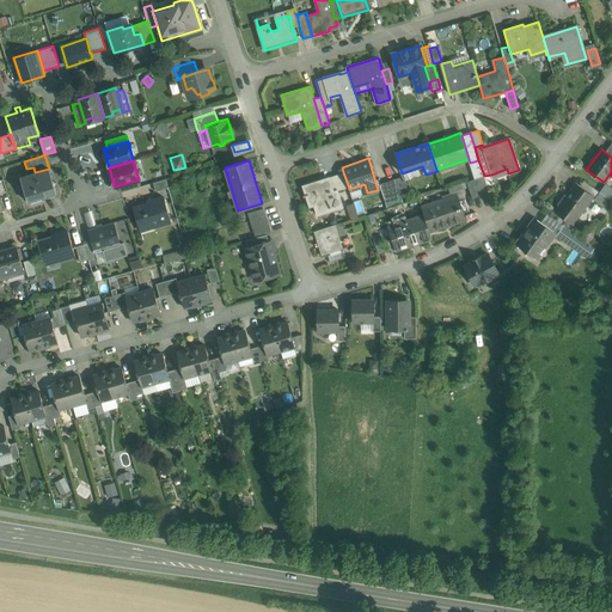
[(478,160),(470,163),(475,179),(484,176),(478,160)]
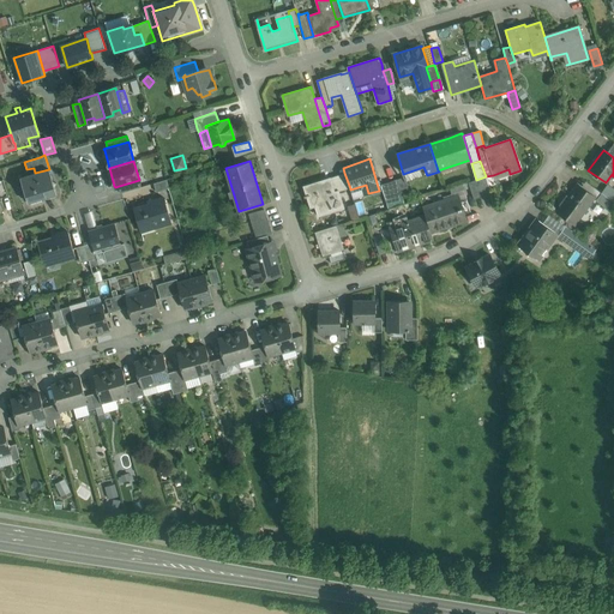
[(35,173),(20,178),(29,203),(30,202),(31,205),(44,202),(43,198),(56,194),(54,186),(56,182),(53,180),(49,169),(35,173)]
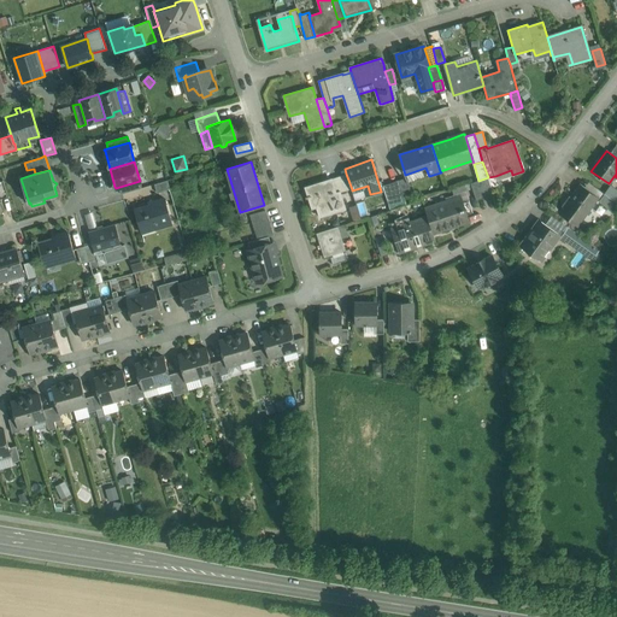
[(346,174),(331,178),(336,193),(340,192),(340,193),(352,189),(346,174)]
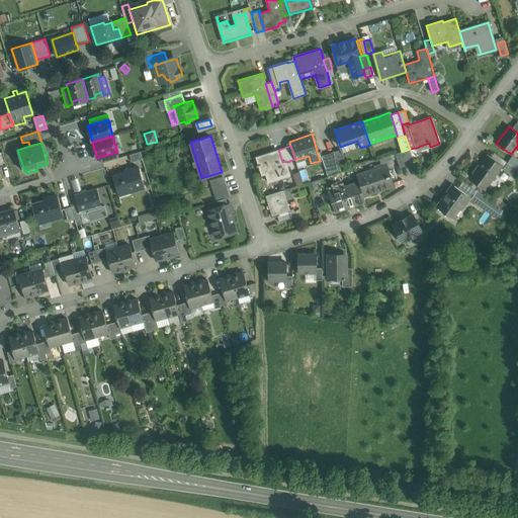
[(342,149),(335,151),(339,165),(346,163),(342,149)]
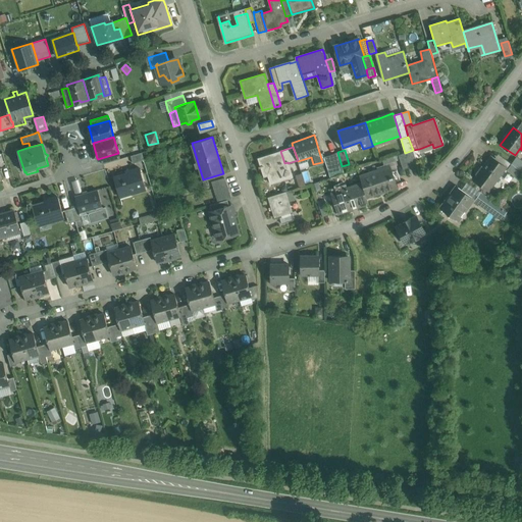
[(405,153),(398,155),(403,169),(417,165),(413,150),(405,153)]
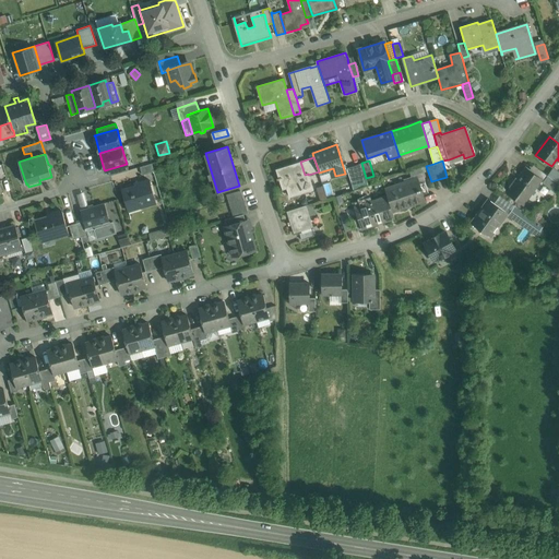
[(300,162),(276,169),(278,177),(276,178),(277,180),(280,179),(283,189),(287,188),(289,197),(312,189),(308,175),(308,174),(305,175),(300,162)]
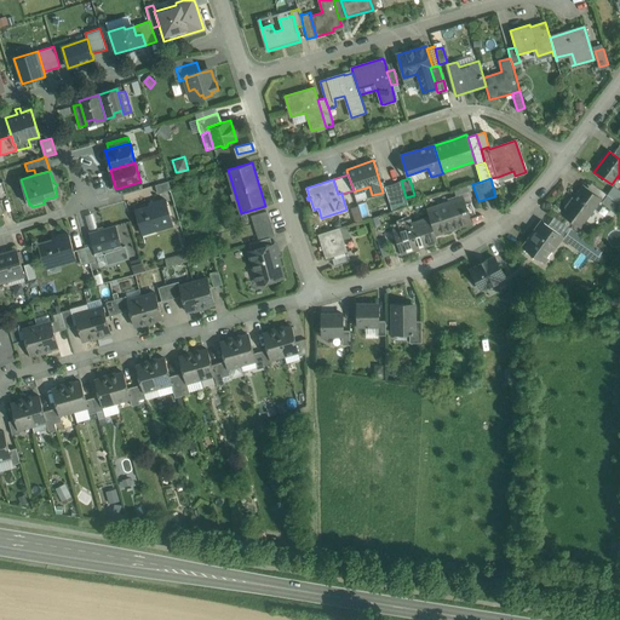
[(406,197),(401,181),(384,187),(389,202),(406,197)]
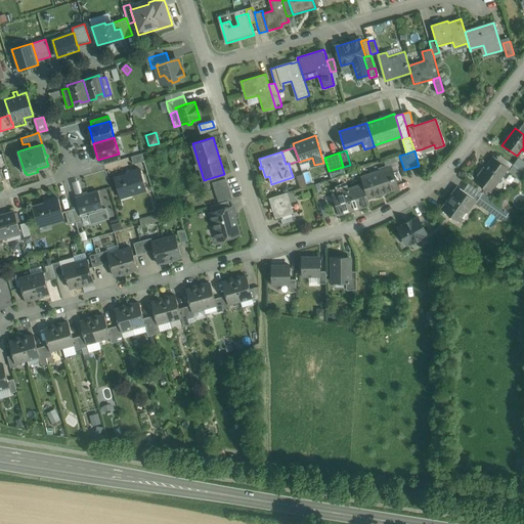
[(119,154),(101,159),(102,165),(121,160),(119,154)]
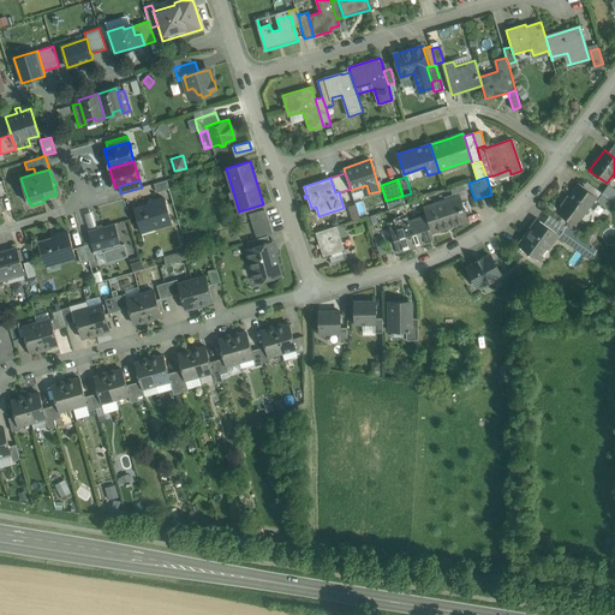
[(167,180),(154,184),(156,192),(169,189),(167,180)]
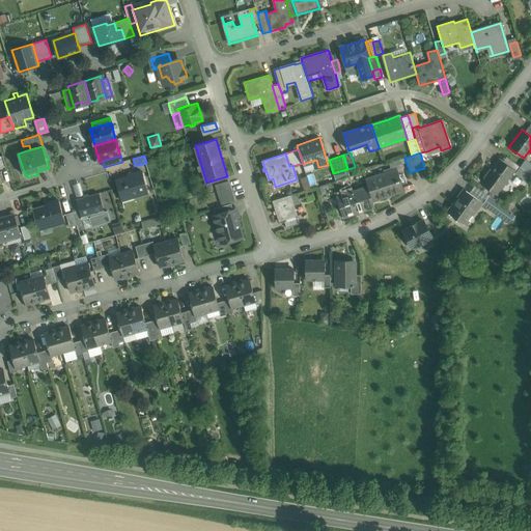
[(514,170),(499,160),(482,183),(497,194),(514,170)]
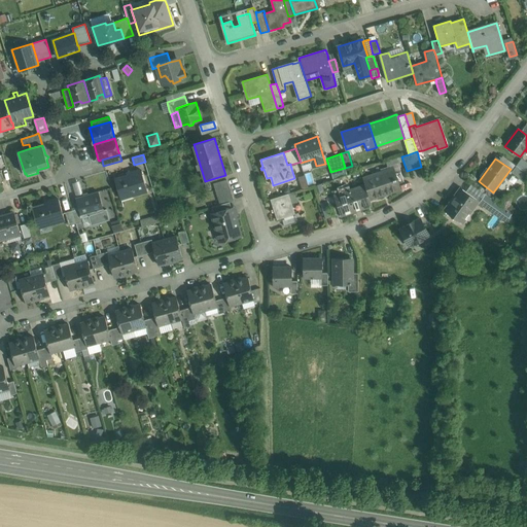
[(517,166),(526,173),(526,167),(520,162),(517,166)]
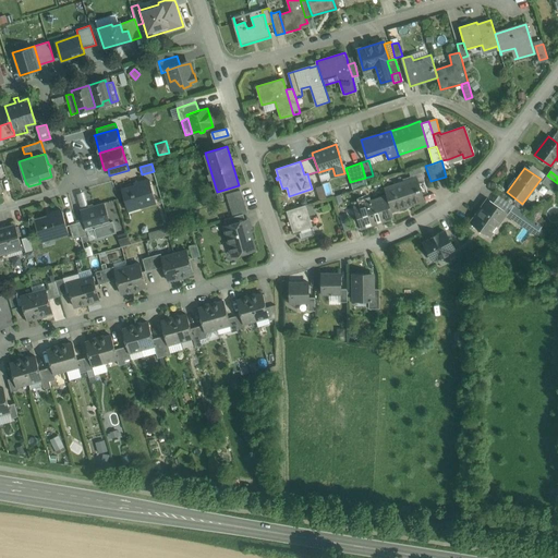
[(557,191),(557,183),(547,176),(542,182),(556,194),(557,191)]
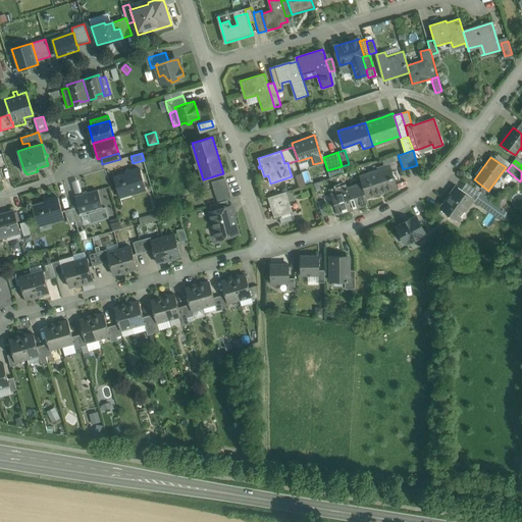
[(344,172),(342,166),(327,170),(329,177),(344,172)]
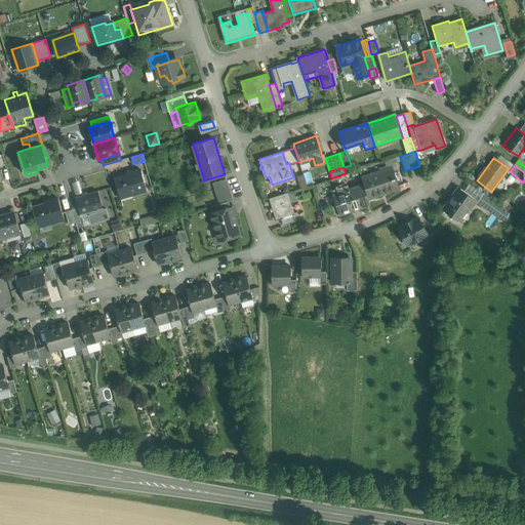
[(389,168),(361,177),(363,184),(364,185),(368,199),(399,189),(395,177),(396,177),(395,175),(393,176),(393,177),(392,177),(389,168)]
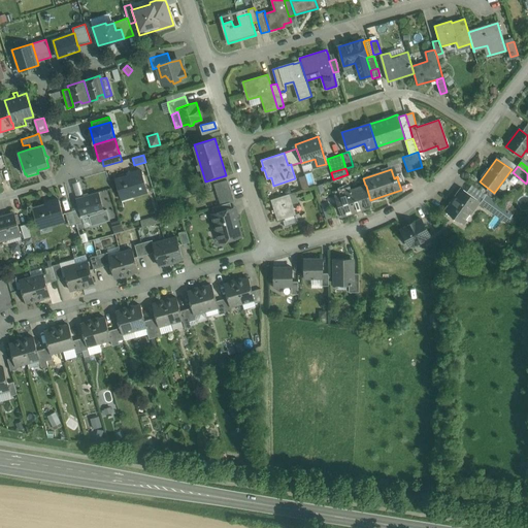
[(133,174),(116,179),(121,199),(147,192),(140,170),(132,172),(133,174)]
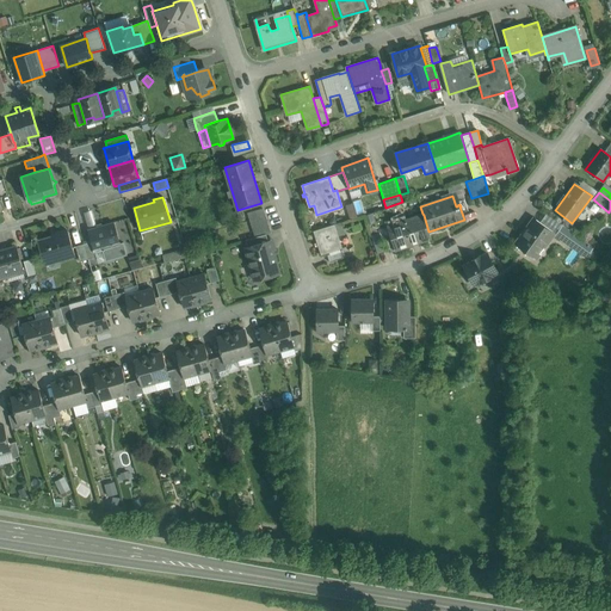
[(349,217),(356,215),(352,202),(346,204),(349,217)]
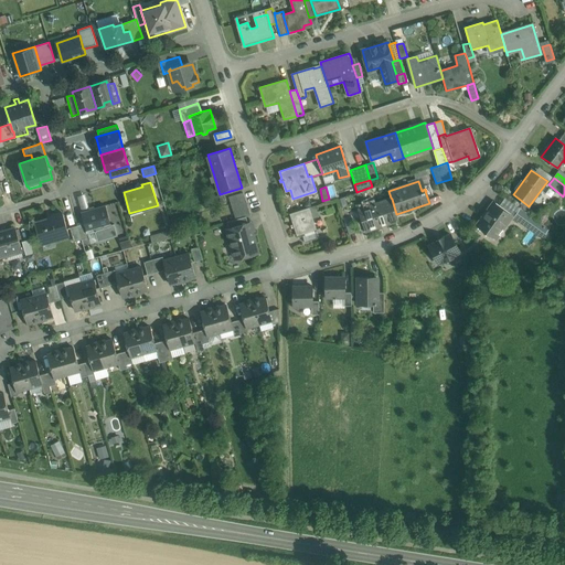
[(243,192),(230,196),(231,196),(237,219),(246,216),(251,215),(243,192)]
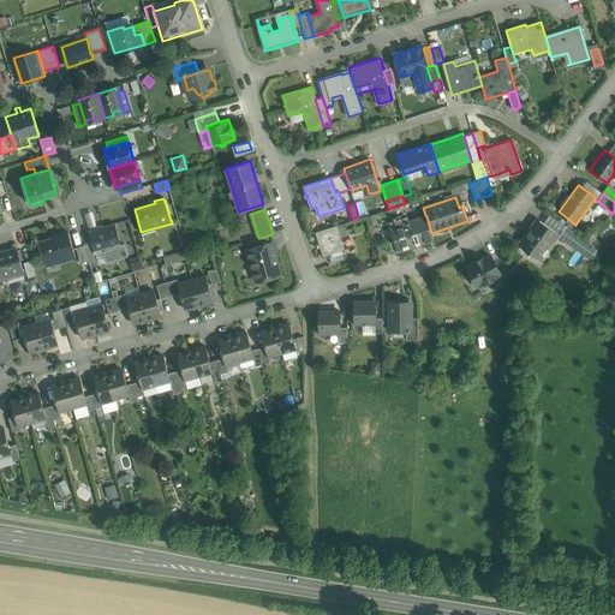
[(425,215),(405,222),(406,225),(394,228),(399,239),(395,240),(399,251),(434,239),(431,233),(427,216),(425,215)]
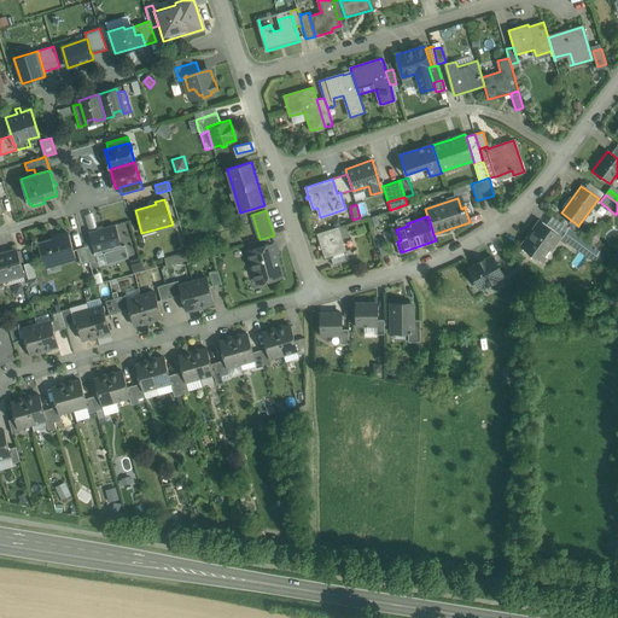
[(560,235),(541,221),(522,246),(541,261),(560,235)]
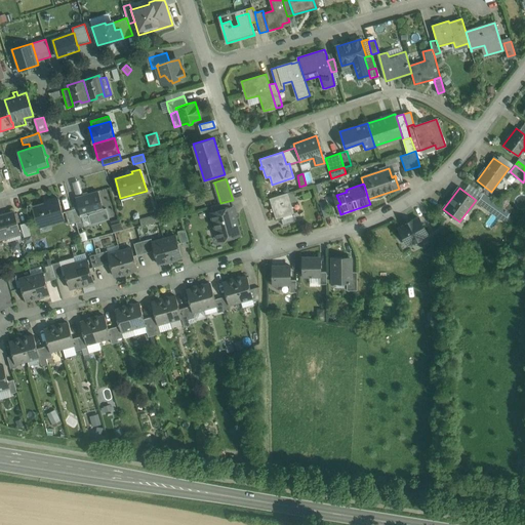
[(97,191),(76,197),(78,207),(81,216),(82,215),(81,214),(87,213),(91,224),(109,218),(106,208),(104,209),(97,191)]
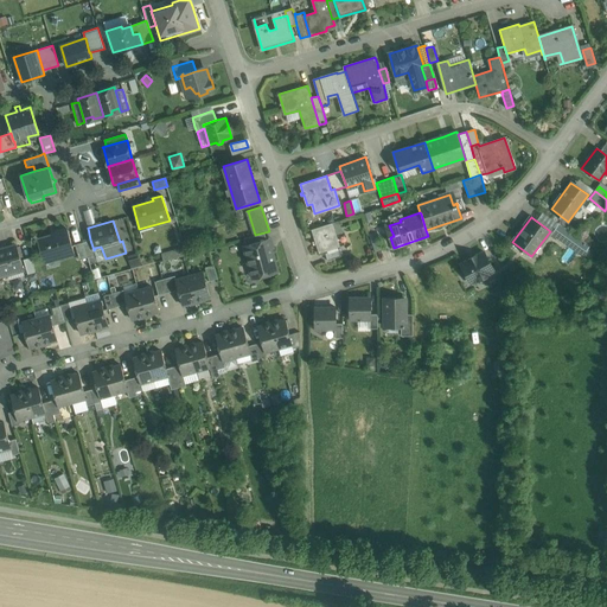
[(332,223),(311,230),(319,253),(340,247),(332,223)]
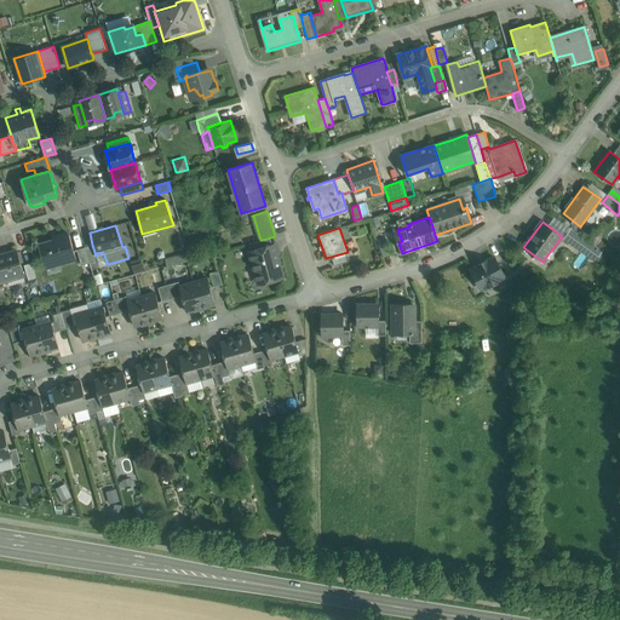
[(585,239),(570,228),(563,239),(578,250),(585,239)]
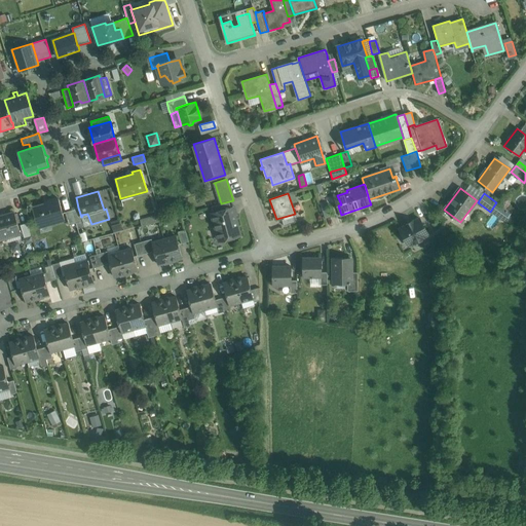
[(58,198),(48,200),(49,202),(32,208),(38,227),(39,227),(38,225),(49,222),(50,224),(65,220),(58,198)]
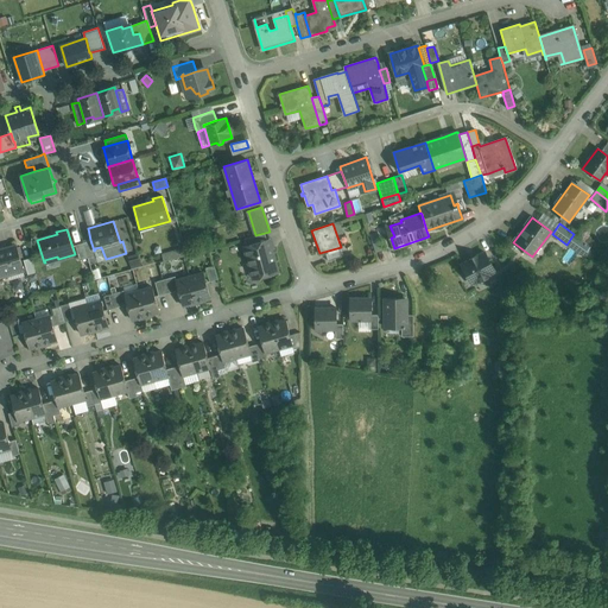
[(265,233),(255,235),(244,239),(246,246),(266,240),(265,233)]
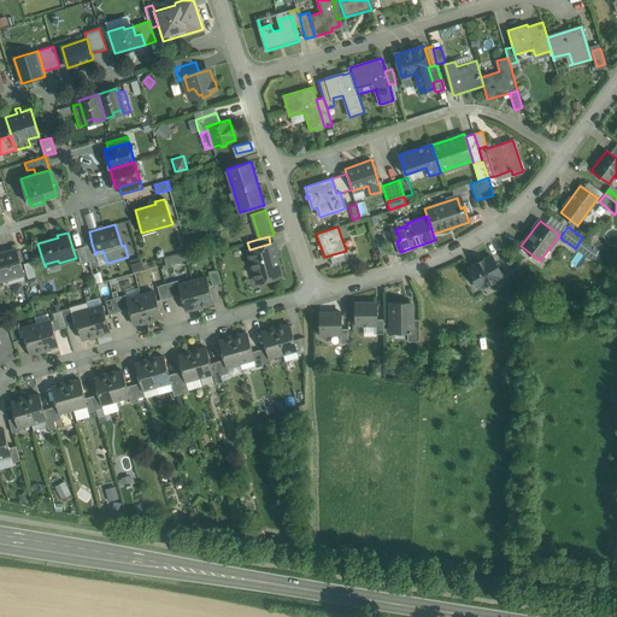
[(383,236),(375,239),(381,254),(388,252),(383,236)]
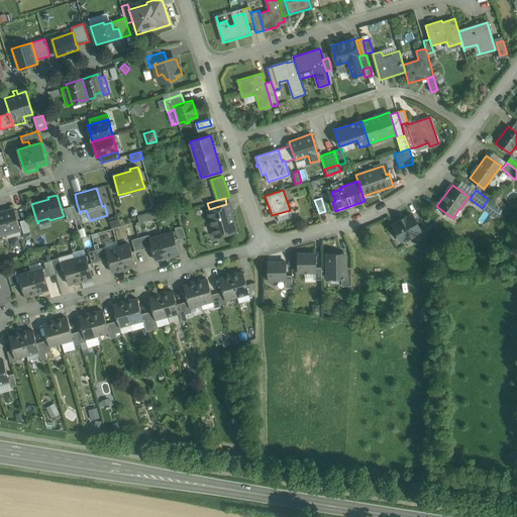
[(502,209),(488,199),(482,208),(492,215),(496,217),(502,209)]
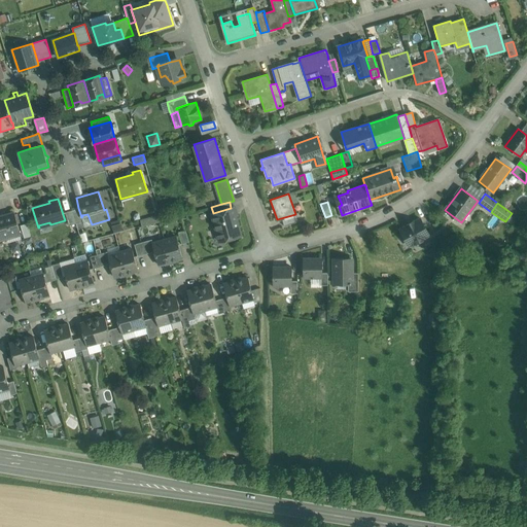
[(78,208),(72,210),(76,223),(83,221),(82,216),(81,217),(78,208)]
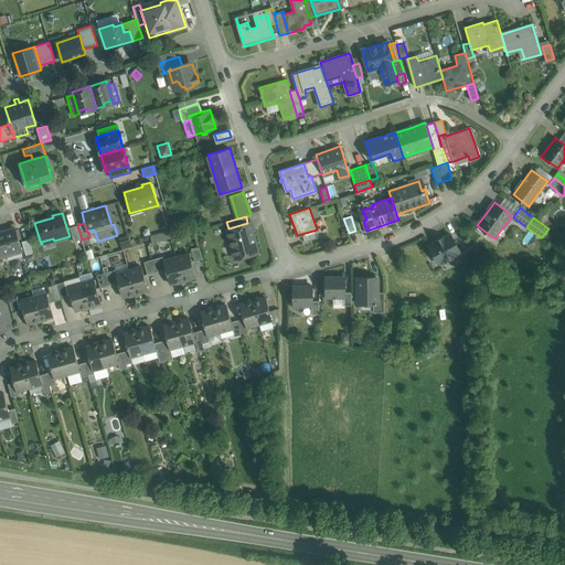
[(228,228),(226,228),(235,258),(258,253),(249,223),(247,223),(228,228)]
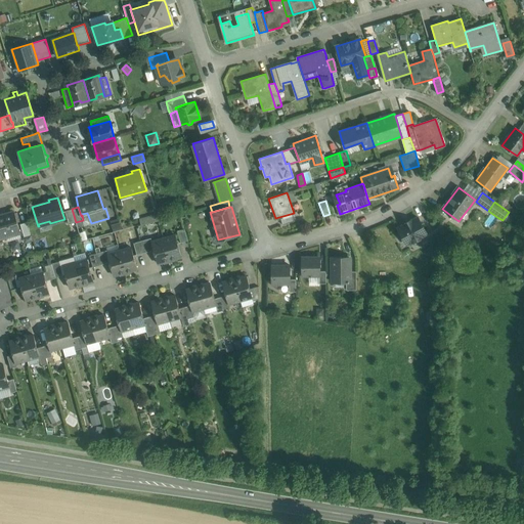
[(72,209),(64,211),(69,224),(76,222),(72,209)]
